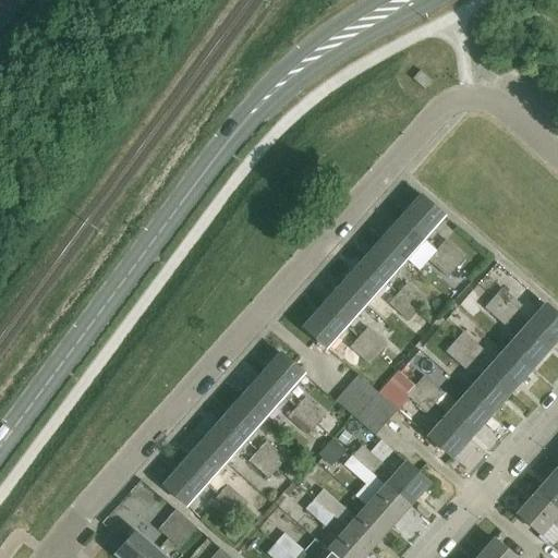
[(433,82),(421,71),(413,80),(425,89),(433,82)]
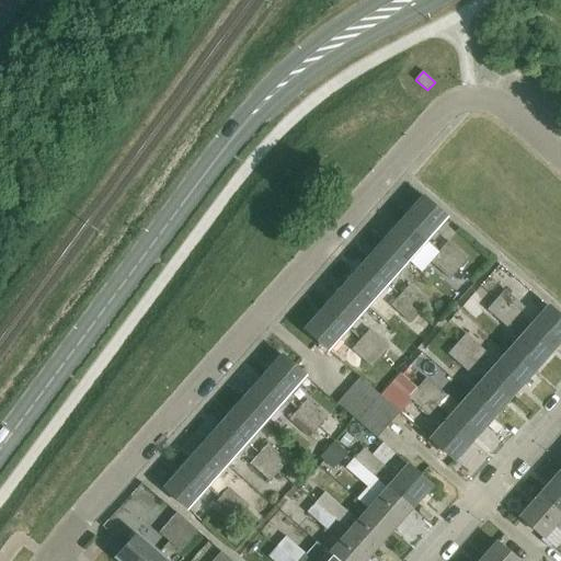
[(424,197),(404,219),(426,239),(446,218),(424,197)]
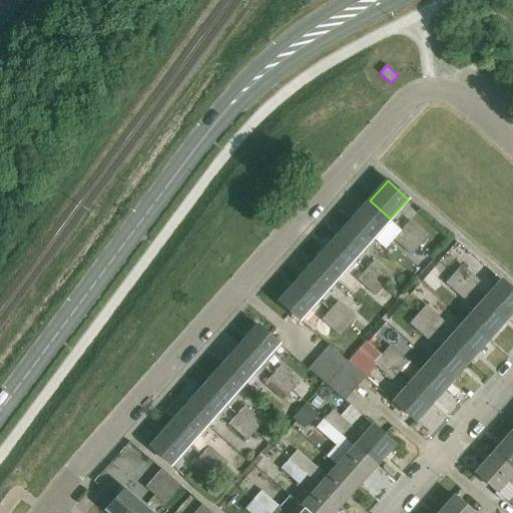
[(372,239),(390,218),(370,200),(351,220),(372,239)]
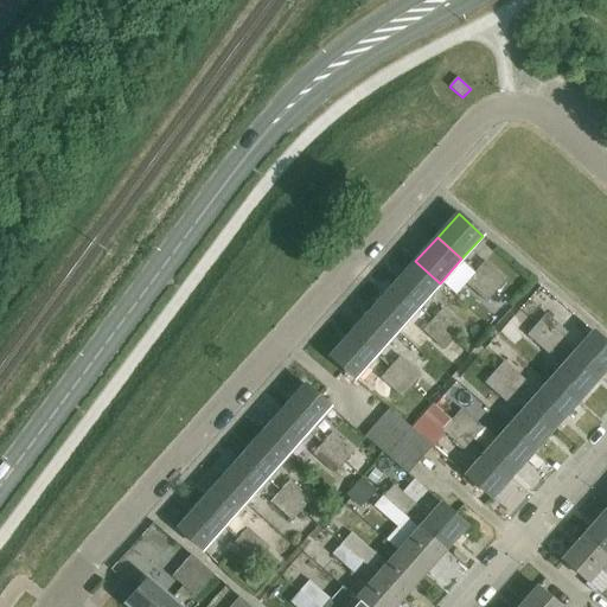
[(394,285),(419,307),(440,283),(415,261),(394,285)]
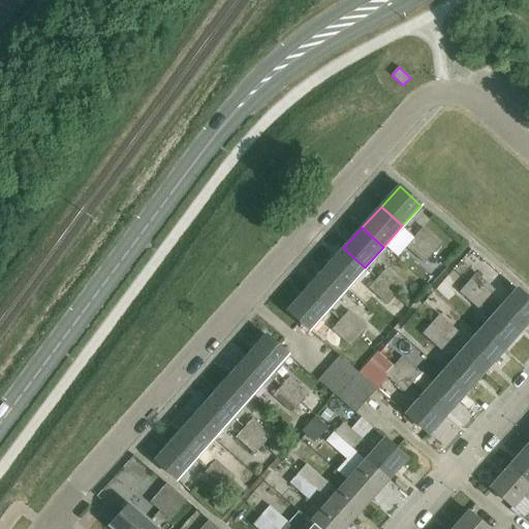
[(414,238),(432,253),(440,244),(423,228),(414,238)]
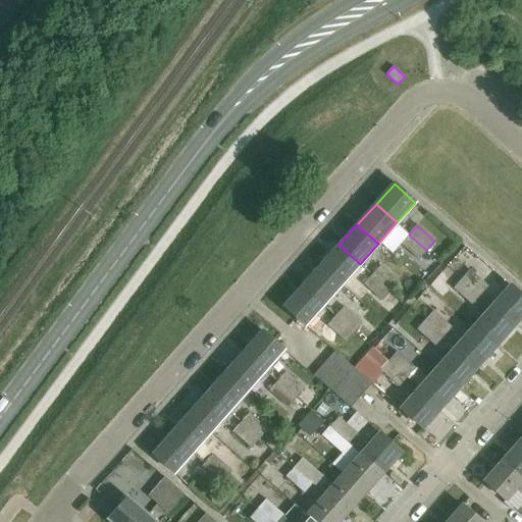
[(409,235),(401,244),(418,259),(426,250),(409,235)]
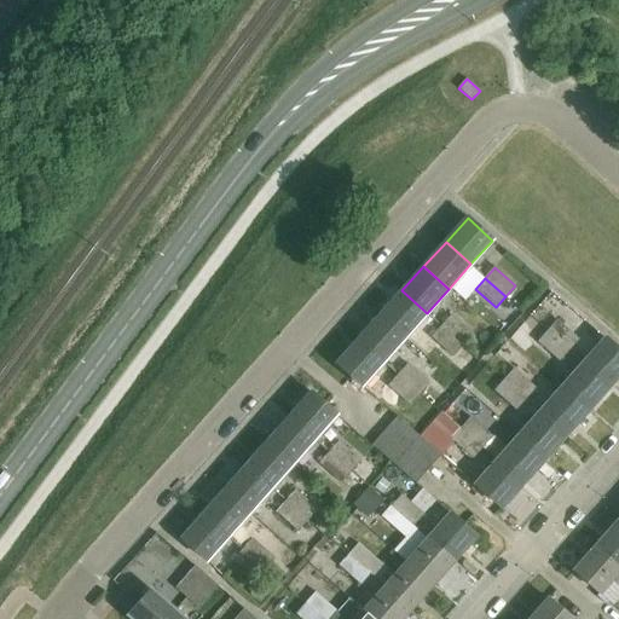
[(380,316),(405,337),(427,313),(401,290),(380,316)]
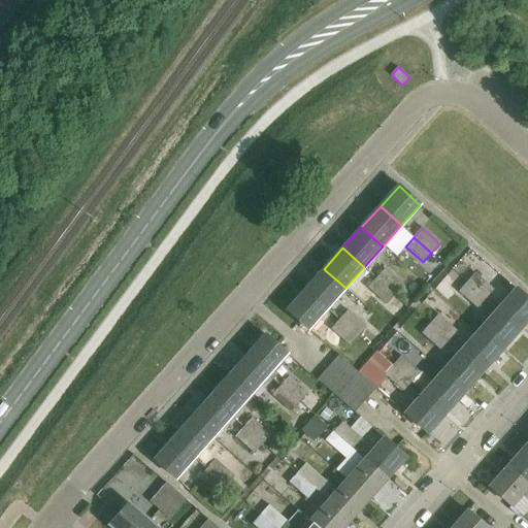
[(305,290),(327,308),(345,288),(324,269),(305,290)]
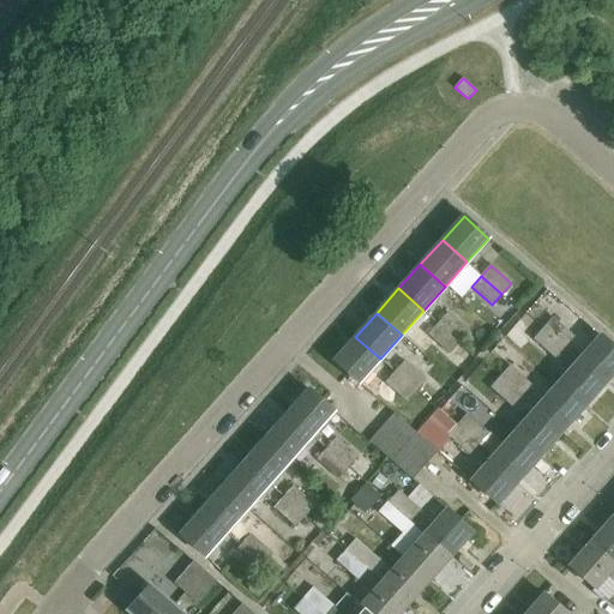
[(438,324),(459,343),(469,332),(447,313),(438,324)]
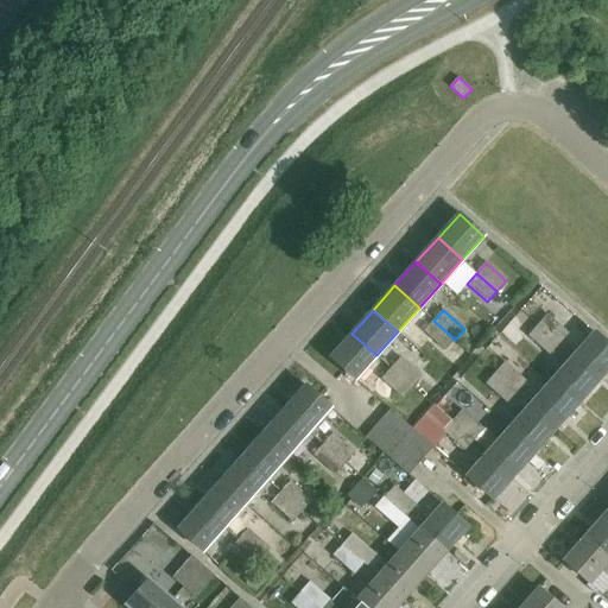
[(538,325),(558,344),(569,334),(548,315),(538,325)]
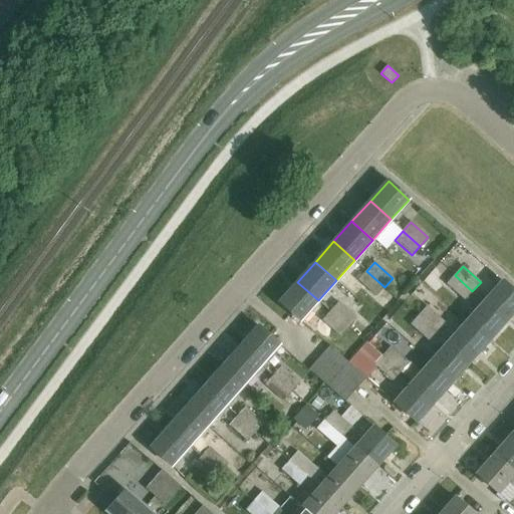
[(366,271),(358,280),(376,296),(384,287),(366,271)]
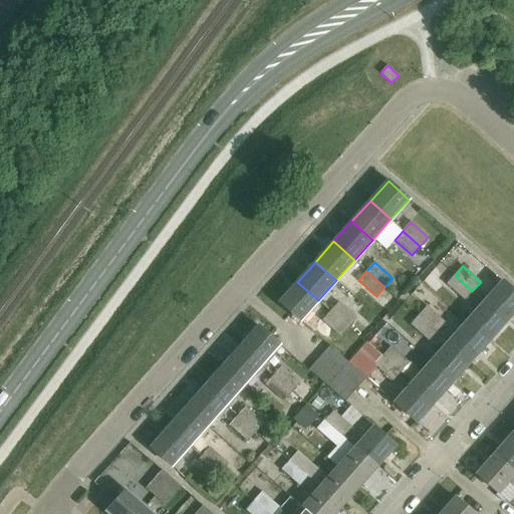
[(472,291),(455,275),(447,284),(465,300),(472,291)]
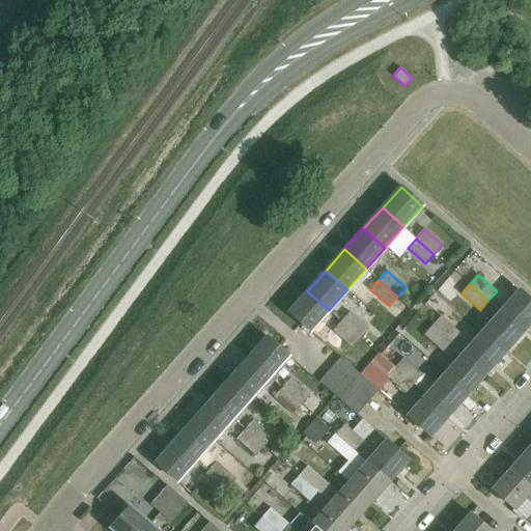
[(530,301),(520,290),(500,312),(522,332),(530,320),(530,301)]
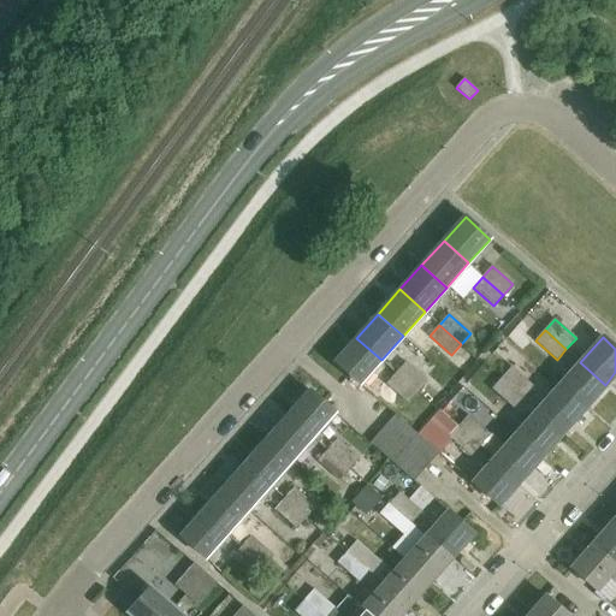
[(381,360),(356,338),(335,362),(359,385),(381,360)]
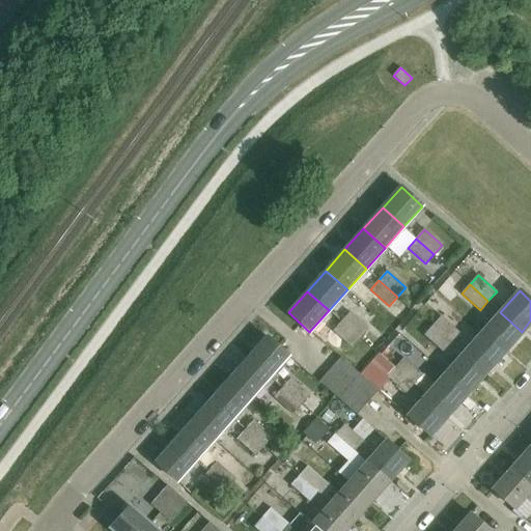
[(341,323),(360,339),(368,330),(350,312),(341,323)]
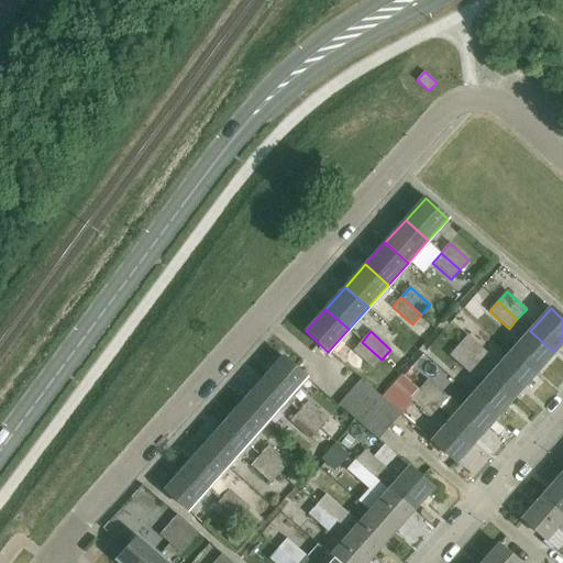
[(530,331),(510,353),(533,374),(553,352),(530,331)]
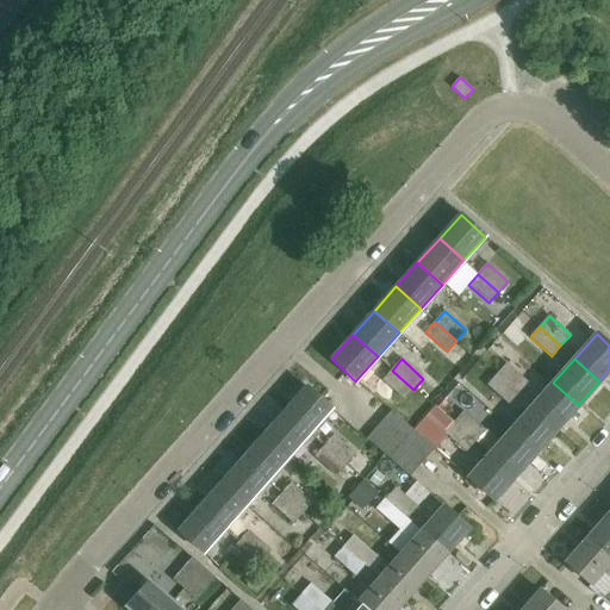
[(506,365),(497,375),(517,393),(527,383),(506,365)]
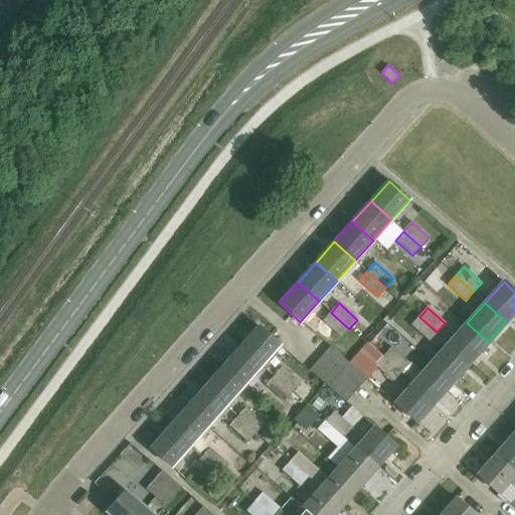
[(331,313),(323,322),(341,338),(349,329),(331,313)]
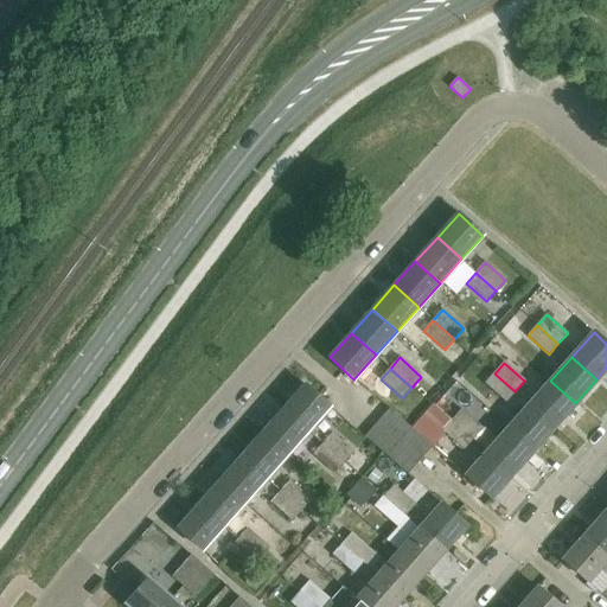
[(499,408),(515,391),(494,374),(477,393),(485,400),(487,397),(499,408)]
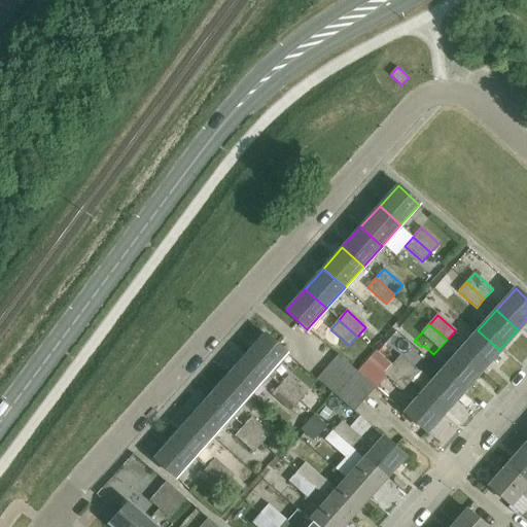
[(459,351),(481,371),(499,350),(478,330),(459,351)]
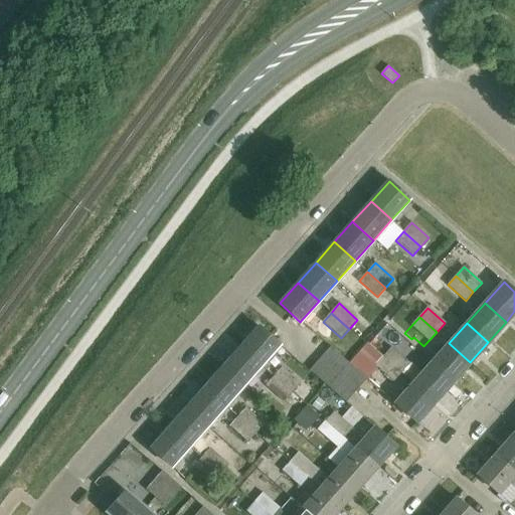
[(259,326),(240,347),(262,365),(280,345),(259,326)]
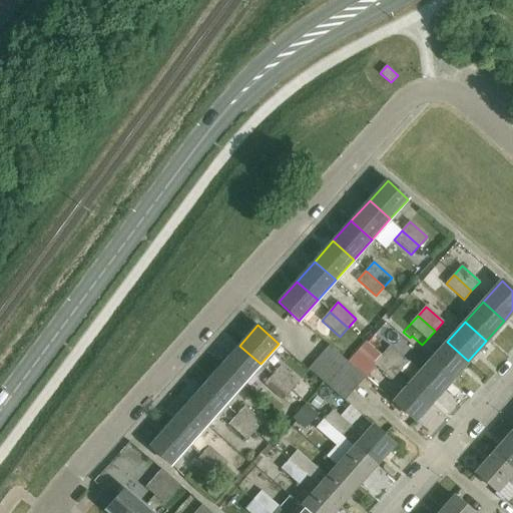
[(450,381),(468,361),(447,342),(439,351),(431,343),(422,354),(430,361),(429,362),(450,381)]
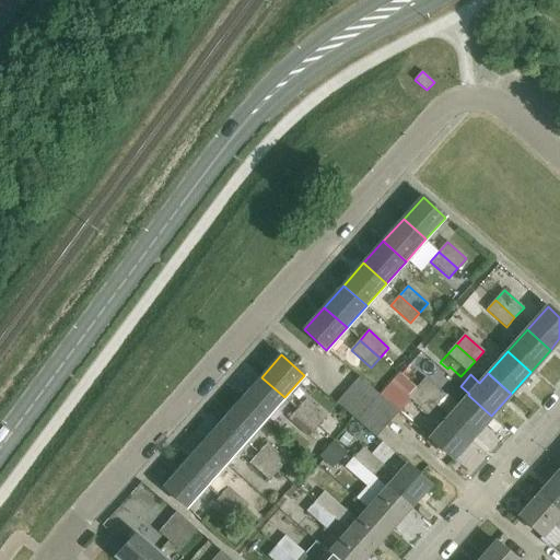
[(265,419),(284,397),(261,377),(242,399),(265,419)]
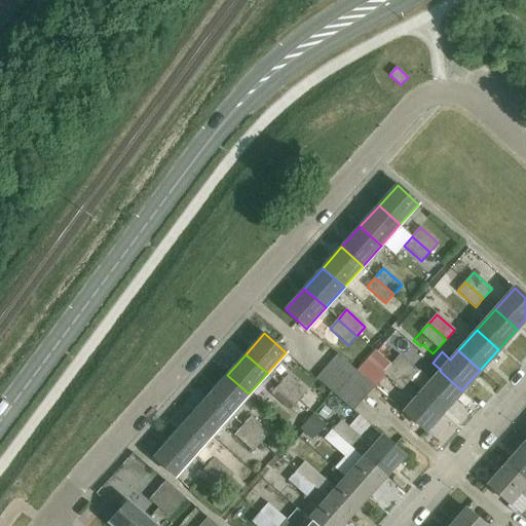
[(331,363),(348,378),(354,371),(337,355),(331,363)]
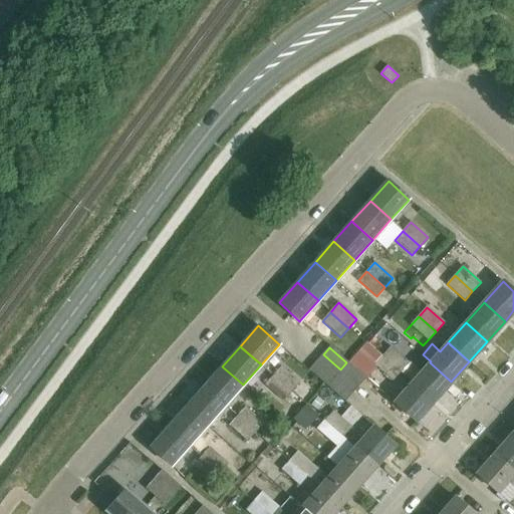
[(391,347),(382,356),(401,372),(409,362),(391,347)]
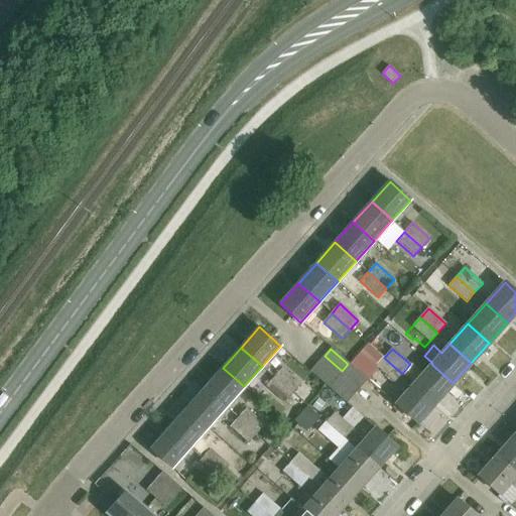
[(342,371),(325,356),(317,364),(335,379),(342,371)]
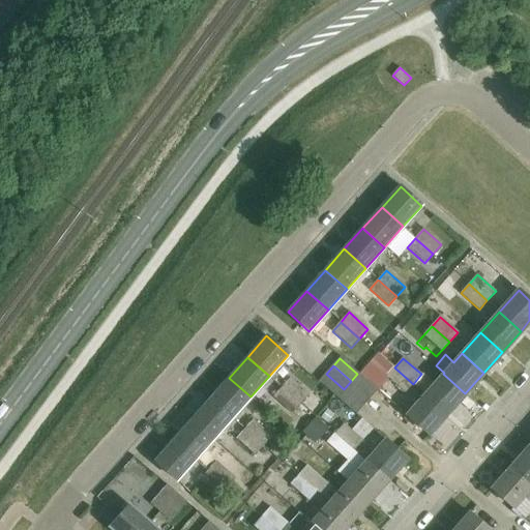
[(405,392),(413,384),(394,367),(386,377),(405,392)]
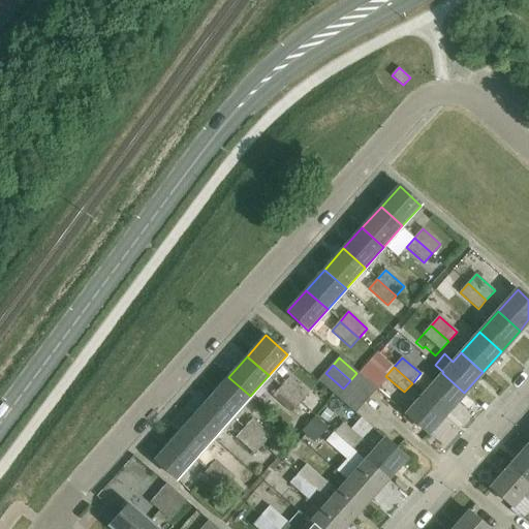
[(336,397),(343,389),(325,373),(318,381),(336,397)]
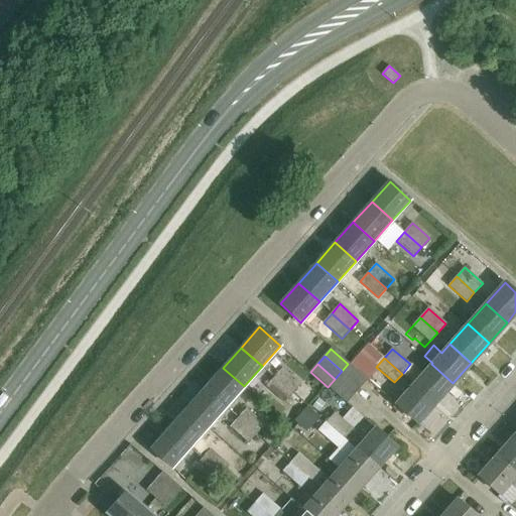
[(348,364),(342,371),(359,386),(366,379),(348,364)]
